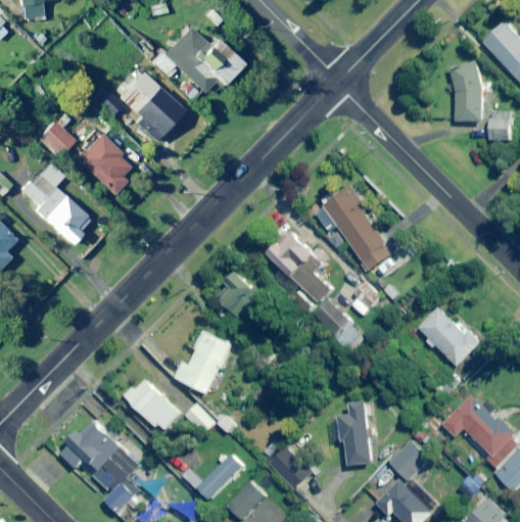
[(13,0),(17,20),(39,17),(37,2),(49,0),(13,0)]
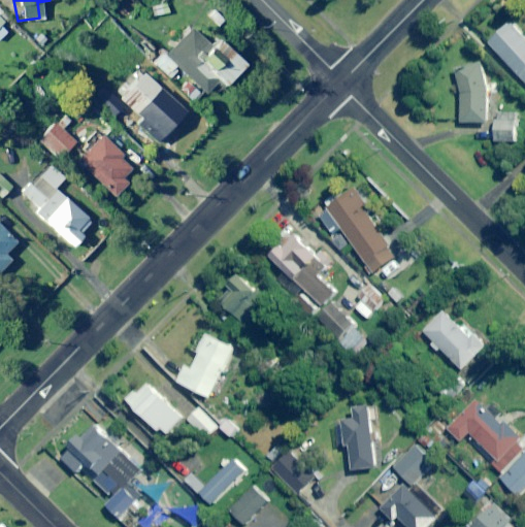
[(165,12),(163,3),(146,6),(149,15),(165,12)]
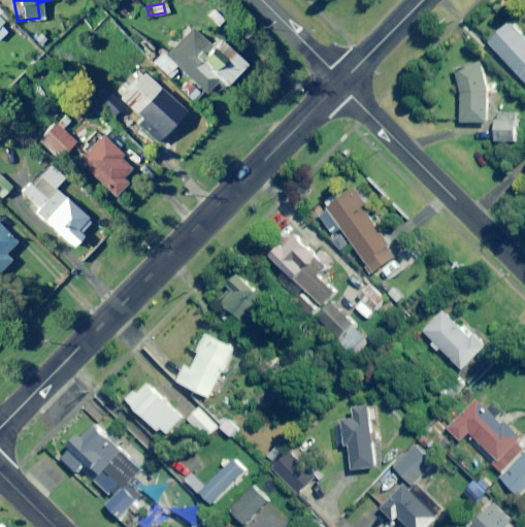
[(524,39),(524,40),(507,22),(486,41),(524,84),(524,39)]
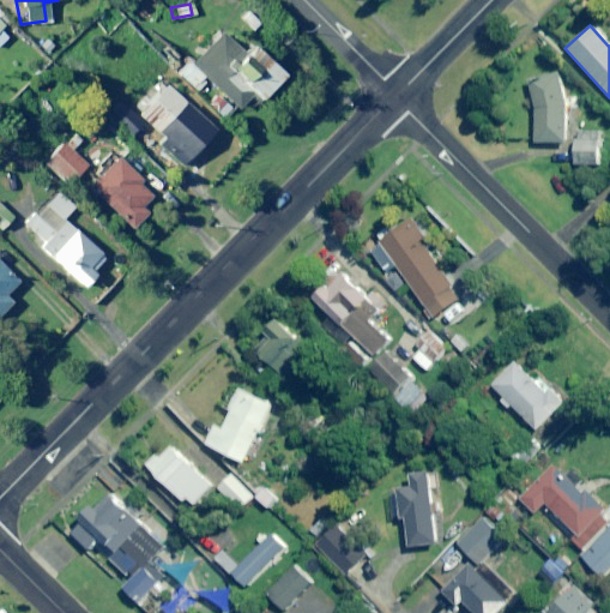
[(236,56),(215,36),(188,64),(185,60),(173,72),(193,91),(203,82),(233,110),(247,94),(254,101),(278,76),(247,46),(236,56)]
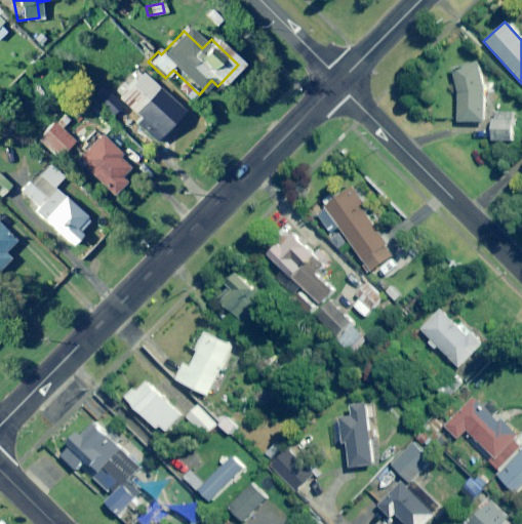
[(454,120),(479,121),(483,84),(477,59),(449,67),(456,92),(454,120)]
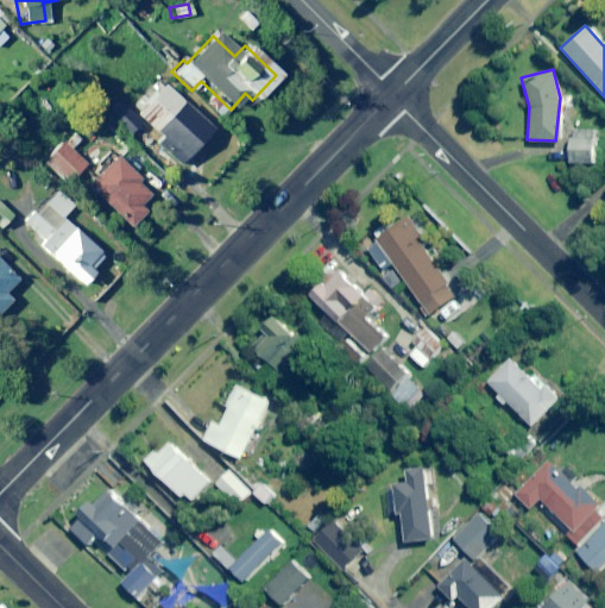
[(208,130),(156,81),(128,111),(157,137),(151,143),(175,165),(208,130)]
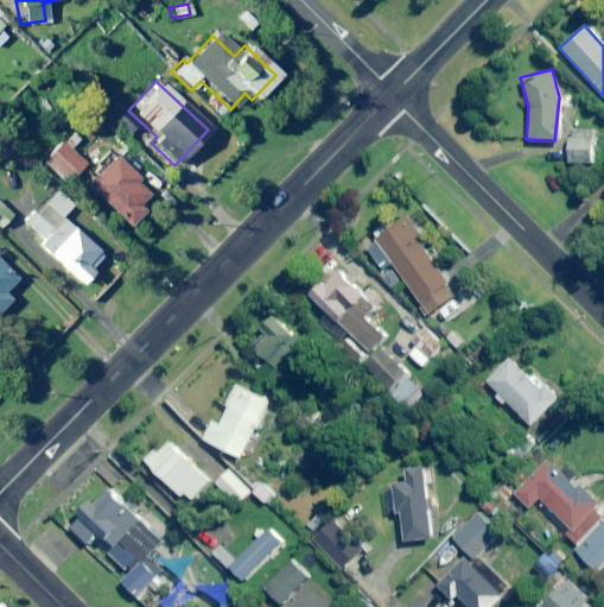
[(137,124),(114,100),(102,111),(125,134),(137,124)]
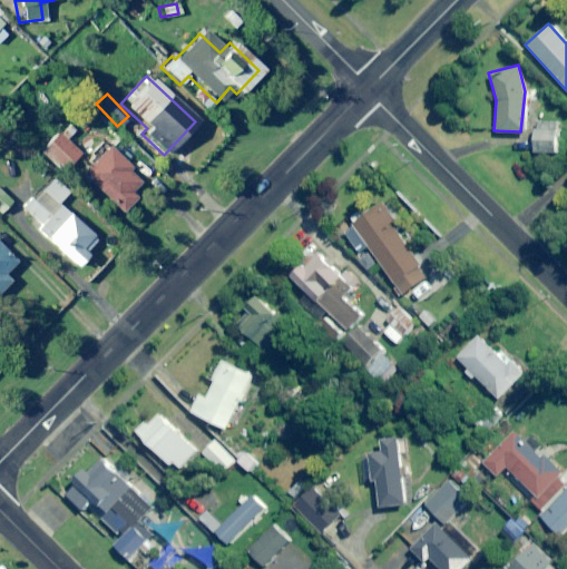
[(554,120),(531,119),(531,153),(553,153),(554,120)]
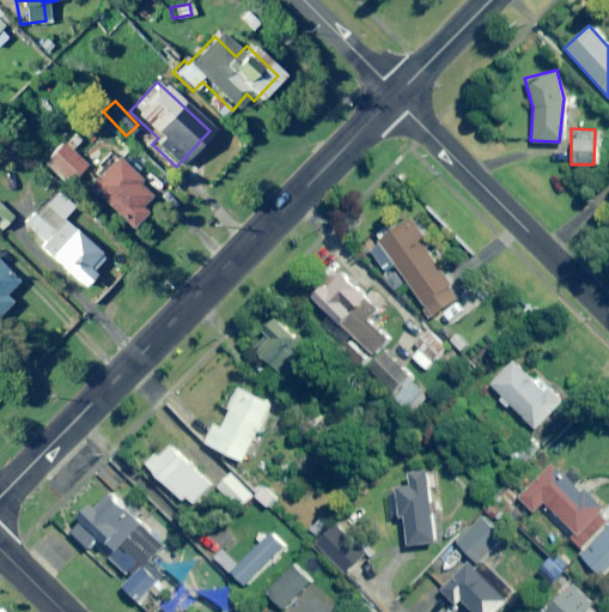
[(85,169),(55,140),(37,159),(67,188),(85,169)]
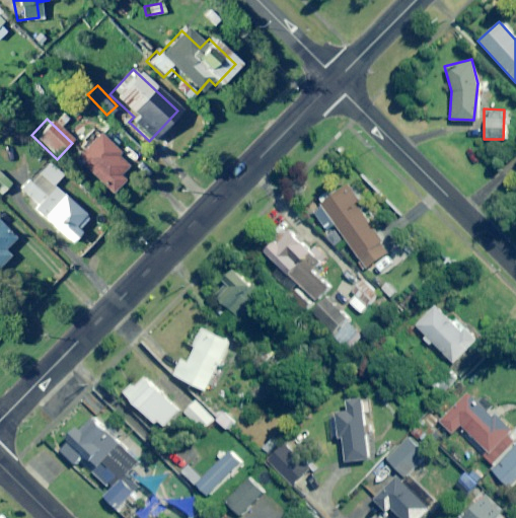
[(113,149),(96,134),(71,158),(106,194),(120,180),(114,174),(123,165),(109,152),(113,149)]
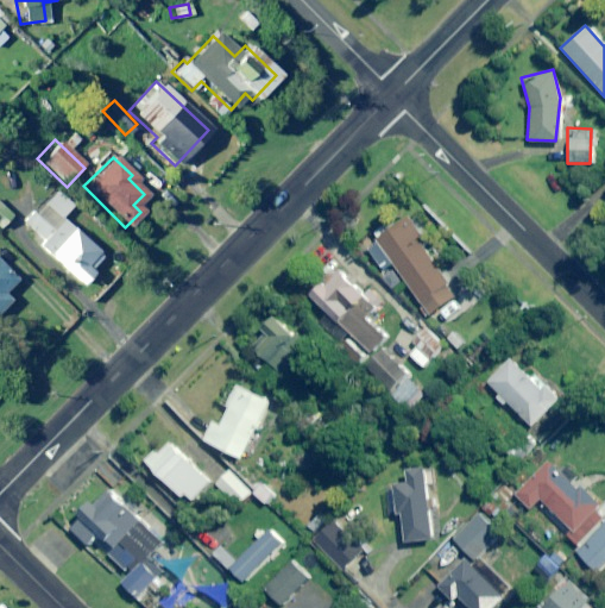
[(69,206),(52,189),(21,223),(41,240),(35,245),(76,284),(89,273),(86,269),(99,256),(58,218),(69,206)]
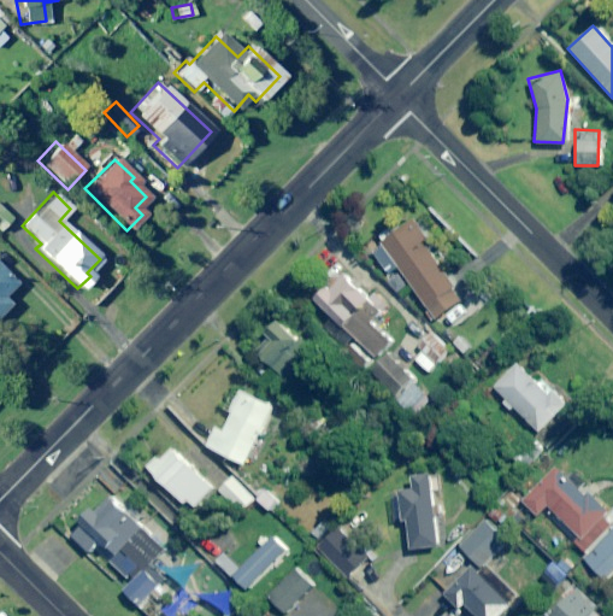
[(395,235),(389,226),(377,234),(383,244),(371,251),(384,273),(396,265),(425,309),(420,311),(428,322),(461,300),(412,224),(395,235)]
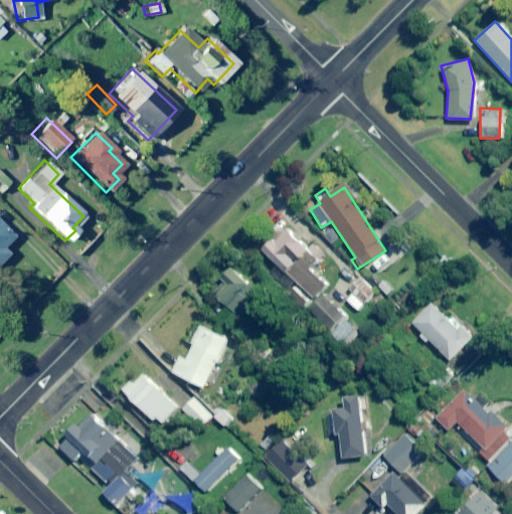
[(12,235),(0,221),(0,259),(6,253),(0,248),(0,246),(12,235)]
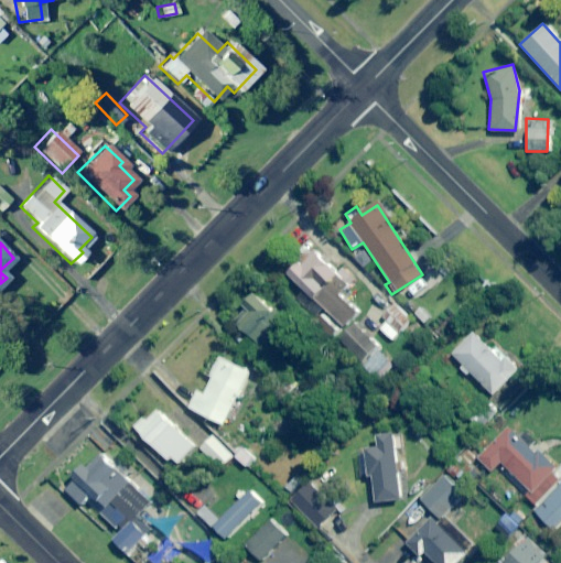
[(337,275),(310,249),(287,273),(314,300),(328,284),(337,275)]
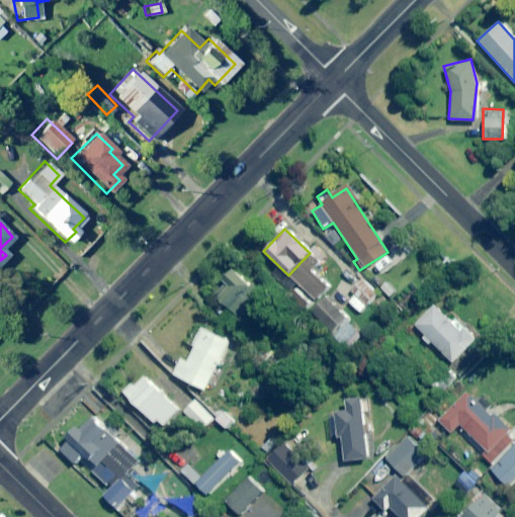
[(264,295),(233,267),(222,278),(227,282),(215,295),(242,320),(264,295)]
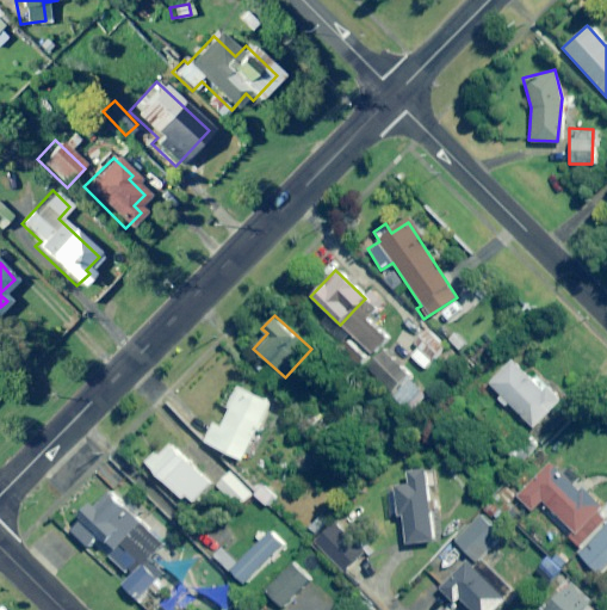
[(441,346),(428,333),(421,340),(416,336),(410,342),(429,359),(441,346)]
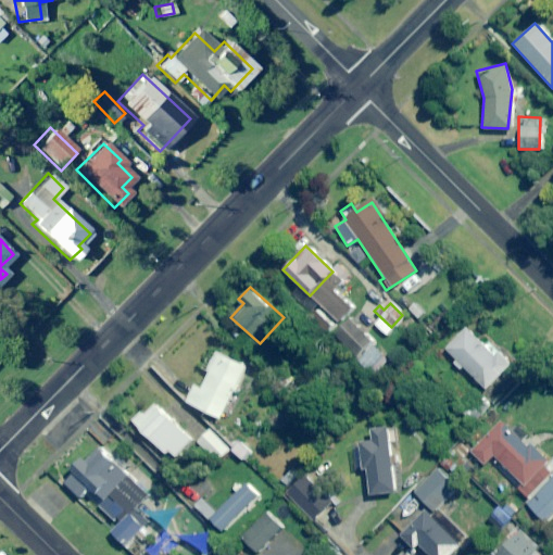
[(495,352),(494,353),(484,341),(481,343),(464,327),(443,350),(485,389),(508,364),(495,352)]
